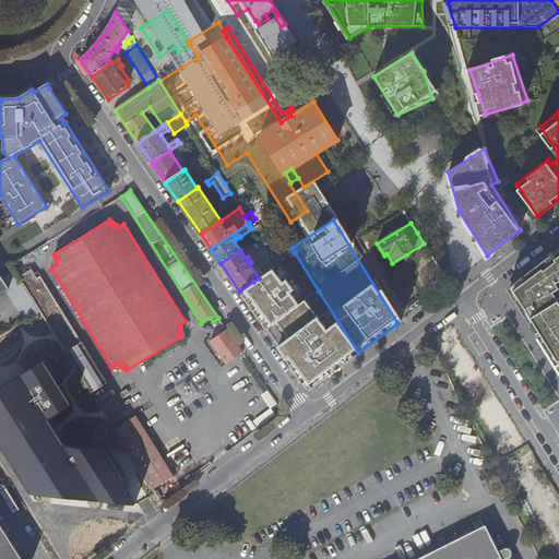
[(513,289),(525,308),(533,304),(538,311),(558,300),(552,292),(558,287),(558,254),(555,259),(556,261),(544,270),(543,268),(513,289)]
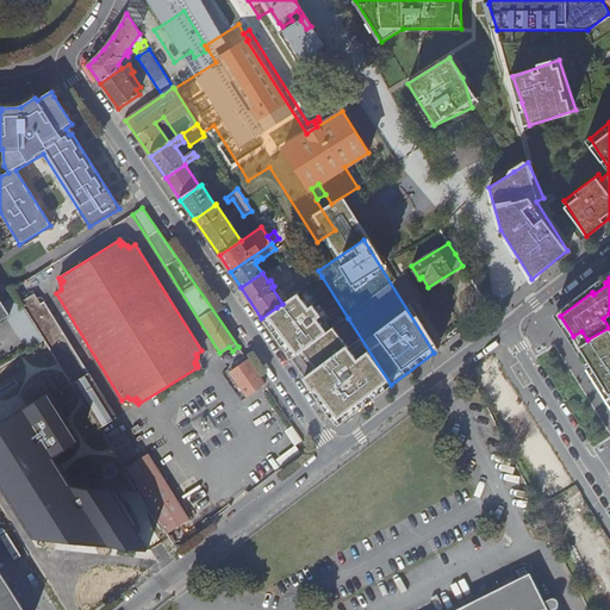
[(17,296),(44,340),(49,347),(99,428),(117,417),(44,302),(41,304),(26,280),(12,290),(17,296)]
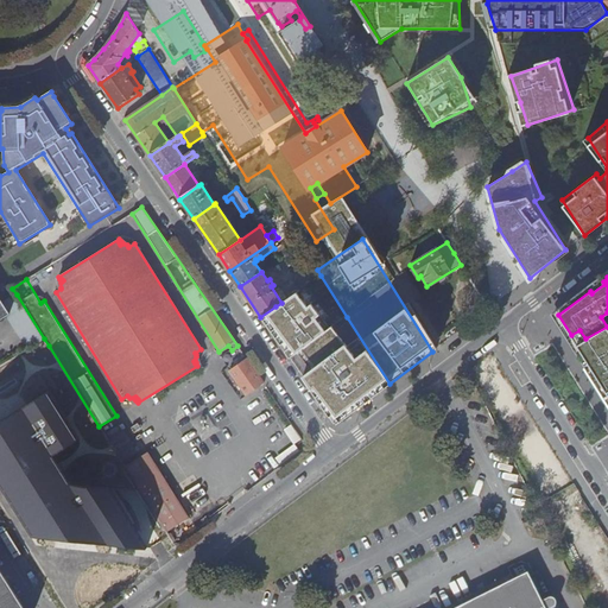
[(8,314),(5,316),(29,348),(44,339),(17,295),(1,303),(8,314)]
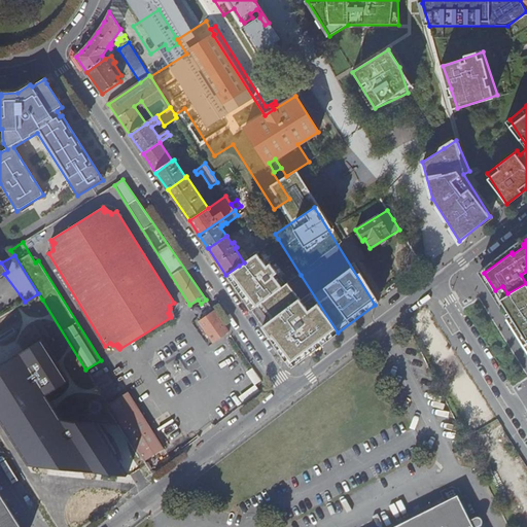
[(313,336),(320,346),(338,332),(301,275),(289,282),(293,287),(286,292),(308,327),(310,330),(312,332),(313,336)]
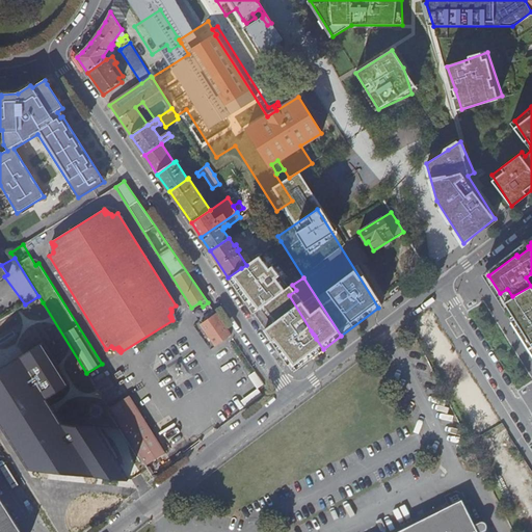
[(531,286),(505,301),(531,344),(531,342),(531,286)]
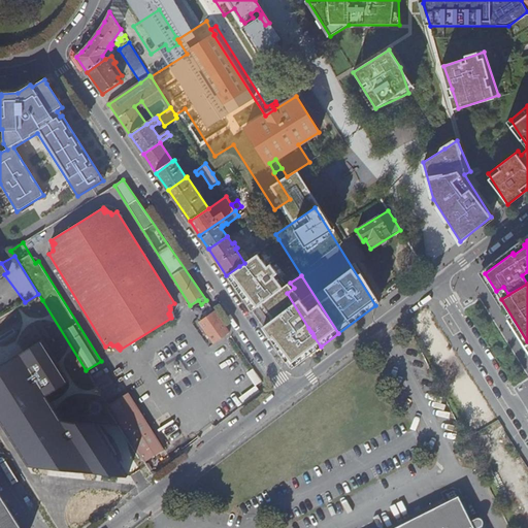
[(268,302),(253,314),(288,365),(296,365),(321,347),(314,336),(298,348),(292,339),(308,328),(287,293),(286,291),(268,302)]
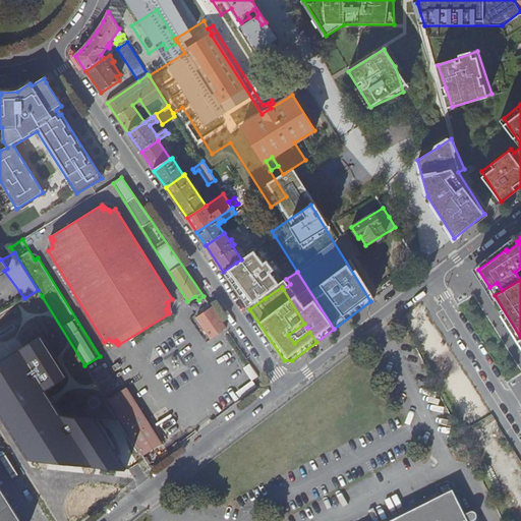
[(195,316),(211,338),(225,328),(211,306),(195,316)]
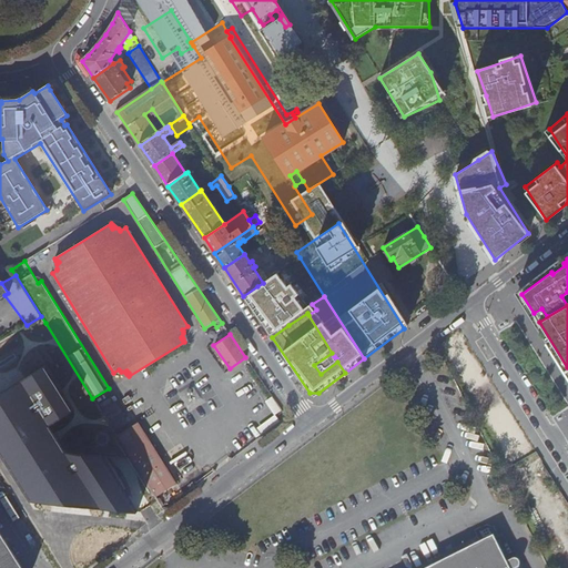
[(44,366),(0,394),(0,454),(30,500),(137,511),(100,454),(68,452),(50,425),(73,411),(44,366)]
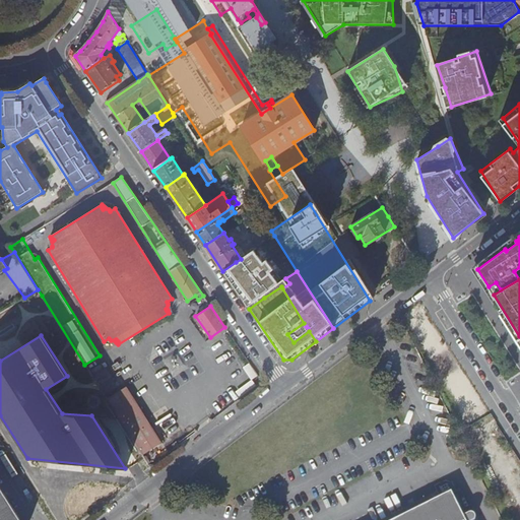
[(107,368),(91,377),(104,395),(118,386),(107,368)]
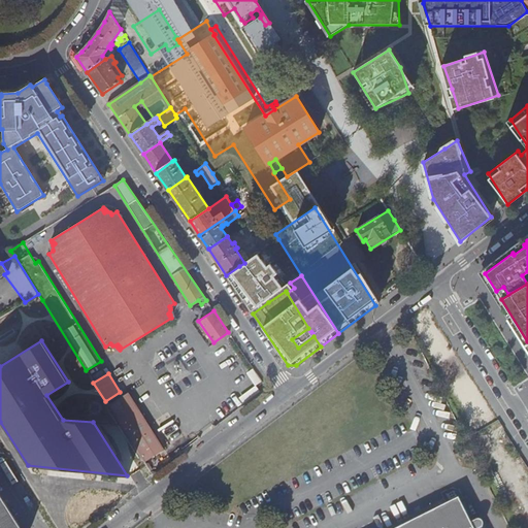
[(107,405),(143,462),(164,450),(127,393),(107,405)]
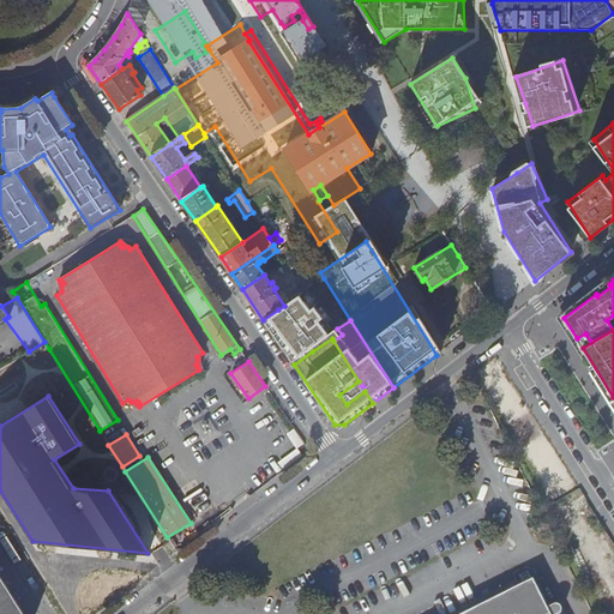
[(0,613),(23,613),(0,576),(0,613)]
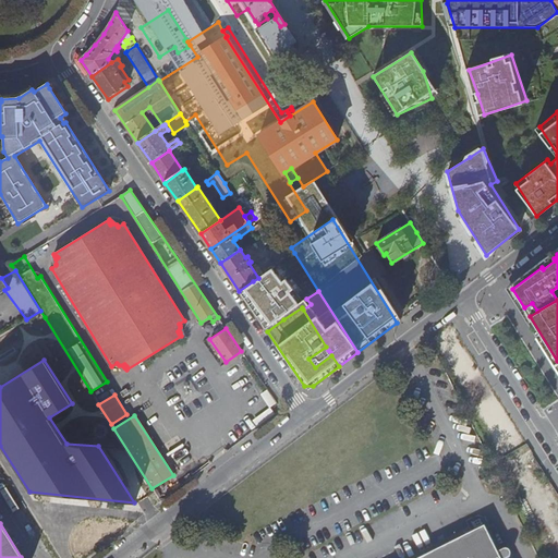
[(510,557),(511,557),(511,556),(510,555),(509,554),(507,553),(504,553),(497,556),(485,530),(471,537),(462,534),(415,557),(510,557)]
